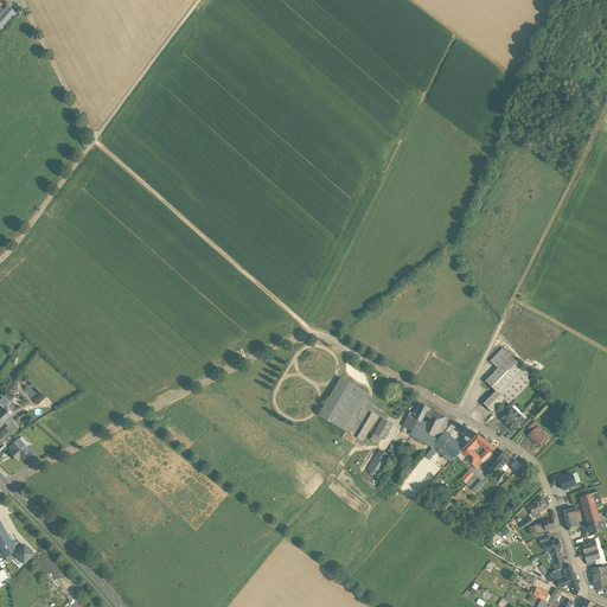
[(0,14),(0,32),(17,14),(7,6),(4,11),(0,14)]
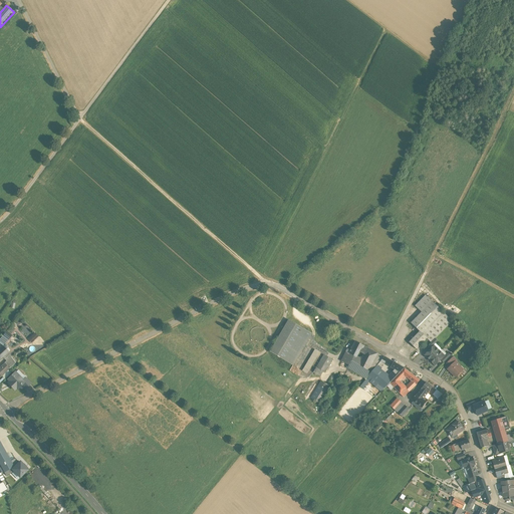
[(426,296),(415,306),(422,312),(432,302),(426,296)]
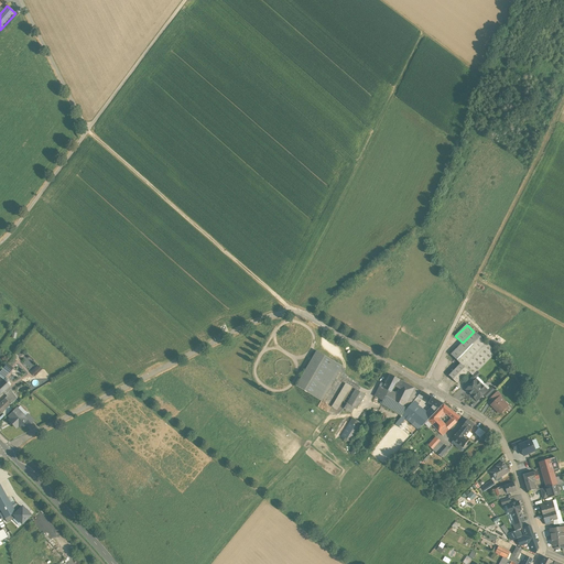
[(463,343),(451,355),(461,364),(448,376),(457,383),(468,371),(473,376),(496,353),(474,332),(463,343)]
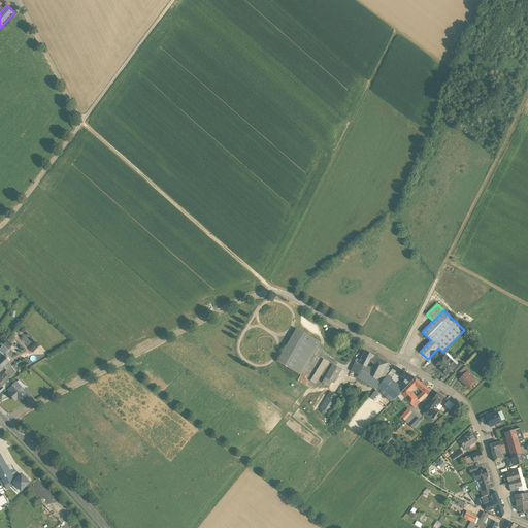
[(320,343),(296,330),(277,362),(300,375),(320,343)]
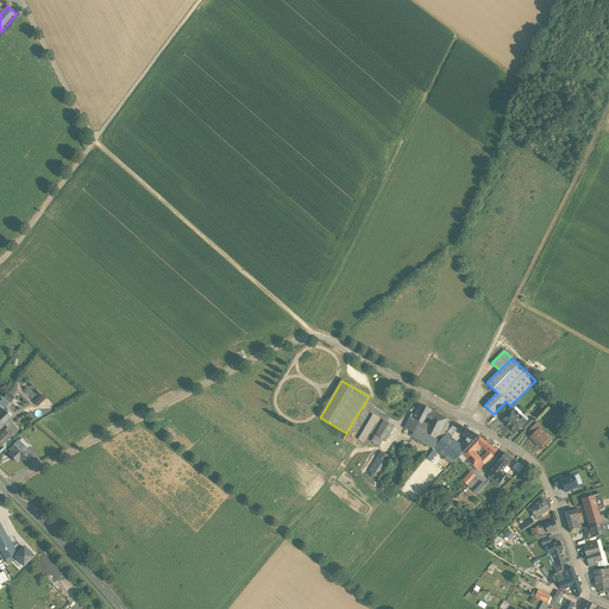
[(13,397),(7,393),(2,397),(10,402),(13,397)]
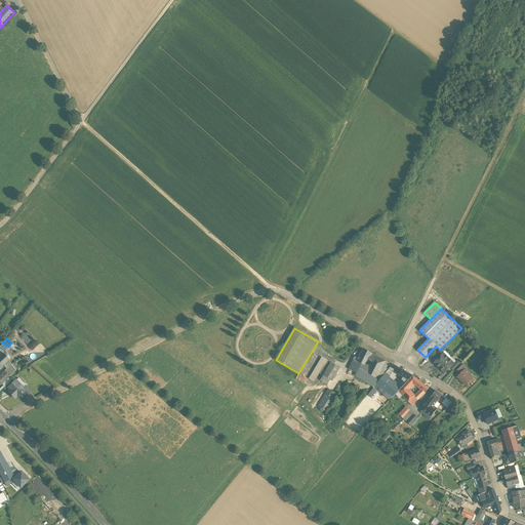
[(39,346),(34,341),(28,348),(33,352),(39,346)]
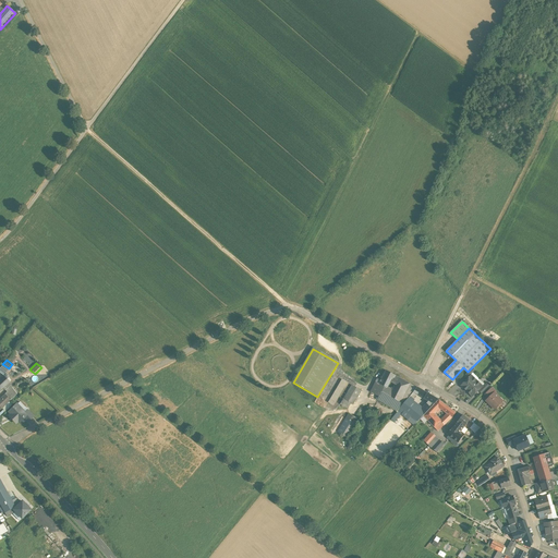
[(2,364),(0,367),(0,373),(3,376),(9,368),(2,364)]
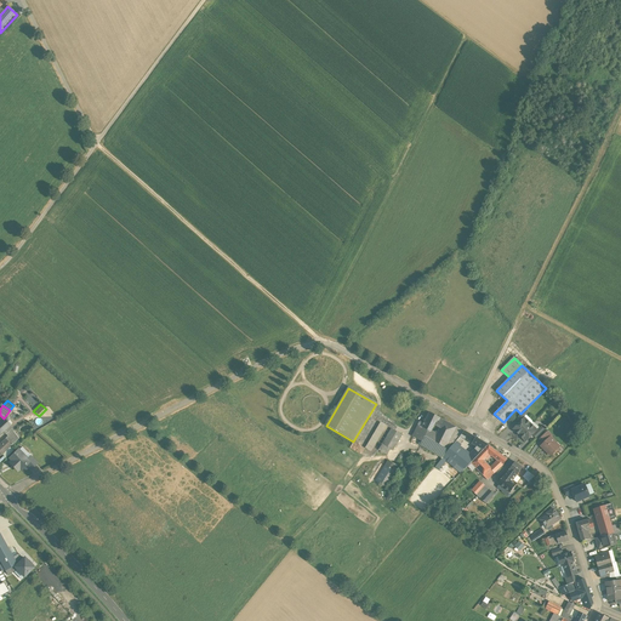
[(525,410),(516,420),(519,422),(529,412),(525,410)]
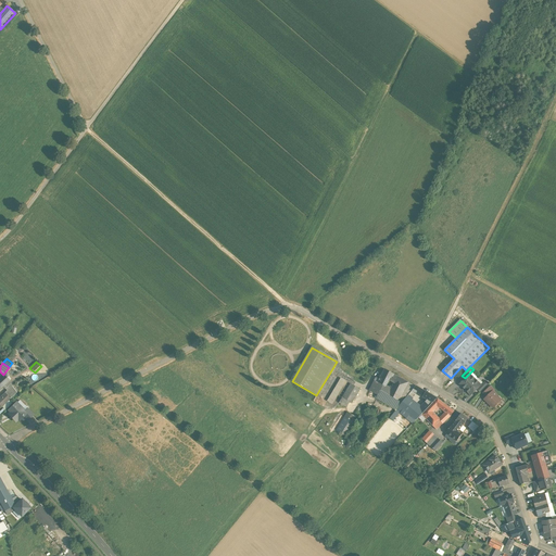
[(393,375),(384,370),(379,380),(378,383),(383,386),(386,382),(387,383),(390,378),(391,379),(393,375)]
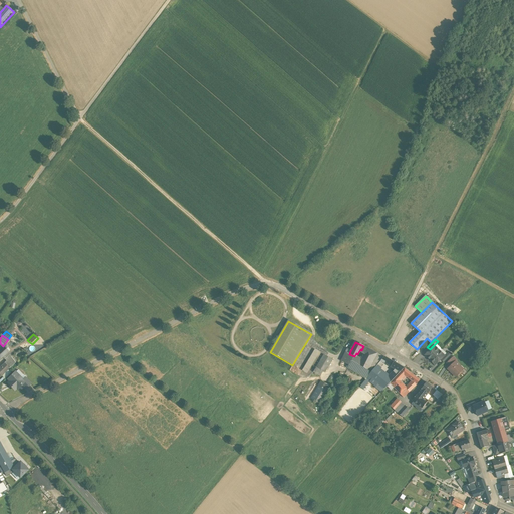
[(376,353),(363,346),(361,350),(365,352),(361,360),(361,363),(360,366),(368,371),(376,353)]
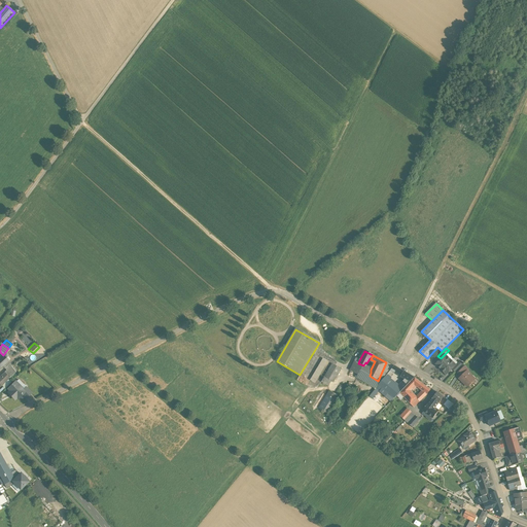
[(445,355),(435,364),(441,370),(450,360),(445,355)]
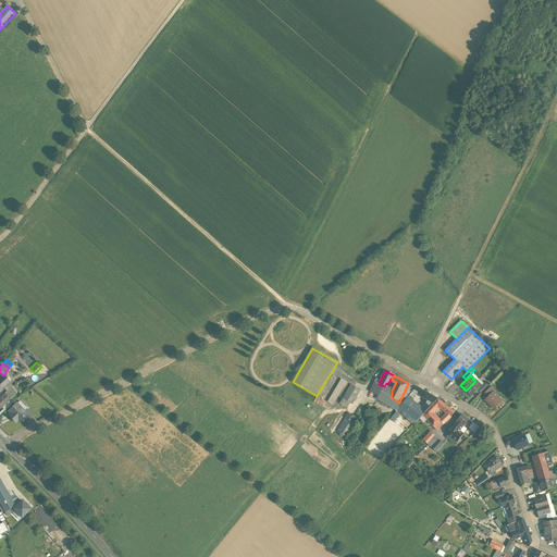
[(347,383),(341,379),(329,400),(333,404),(347,383)]
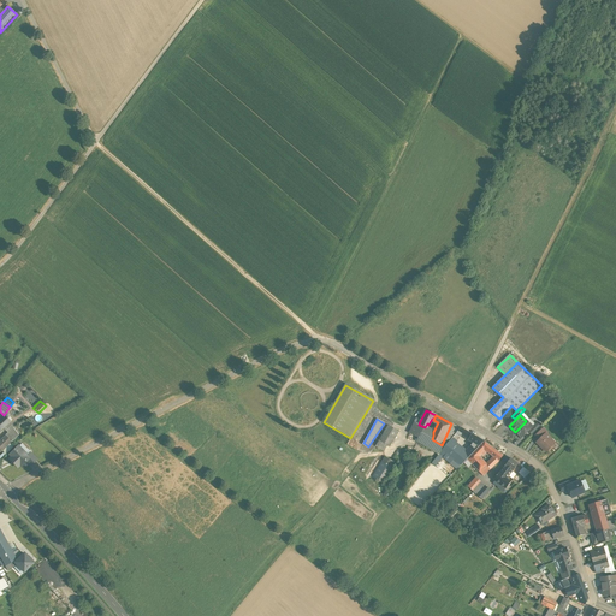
[(415,419),(409,433),(414,436),(419,425),(420,421),(415,419)]
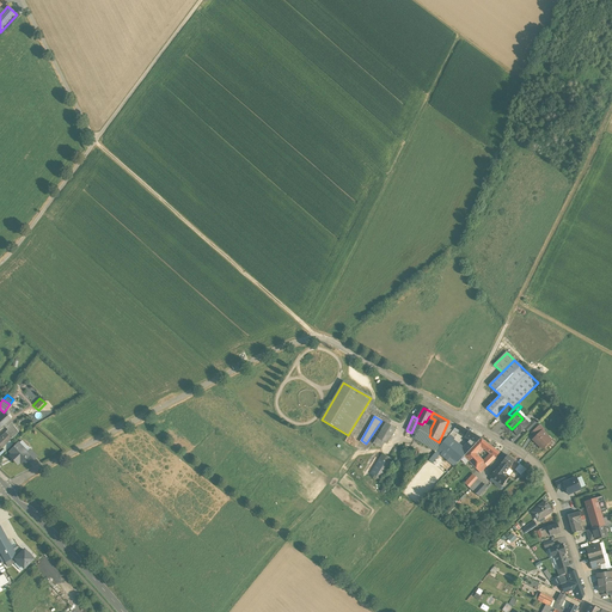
[(522,418),(512,429),(518,435),(528,424),(522,418)]
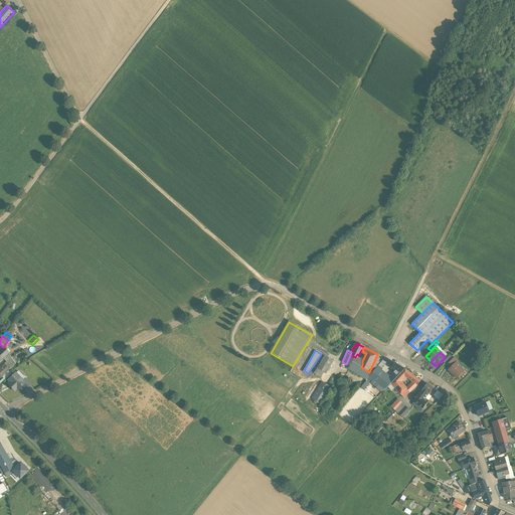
[(450,353),(442,361),(445,363),(452,356),(450,353)]
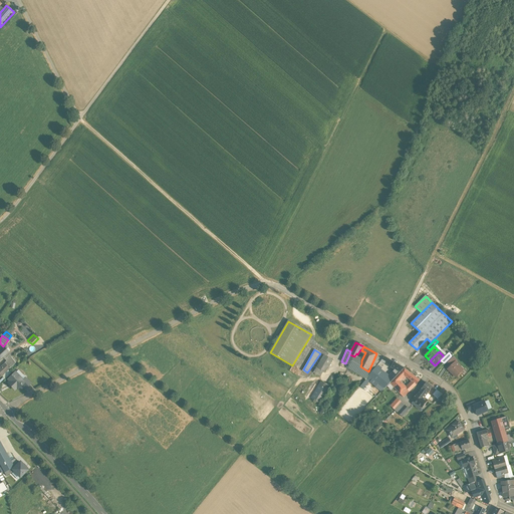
[(332,359),(324,354),(316,367),(323,371),(325,373),(332,359)]
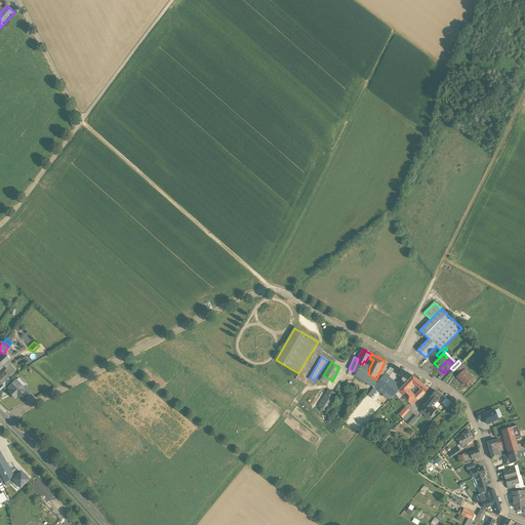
[(362,364),(357,362),(353,371),(357,373),(359,369),(362,364)]
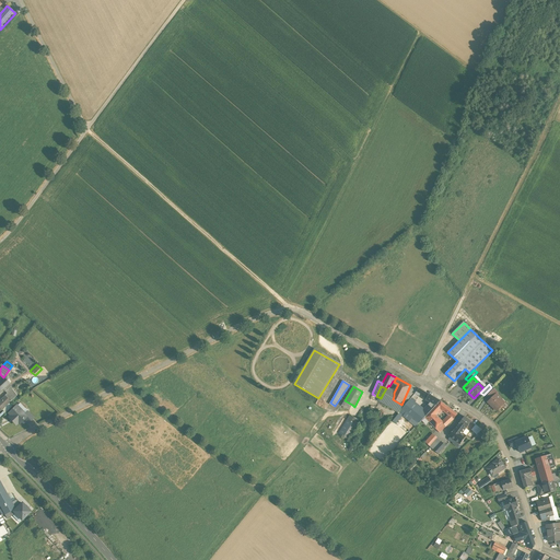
[(10,387),(6,392),(8,394),(4,396),(10,401),(16,396),(11,388),(10,387)]
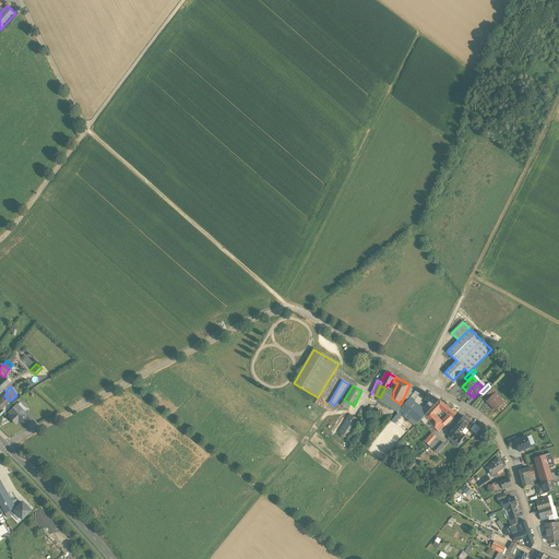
[(393,392),(385,388),(382,393),(392,399),(393,395),(393,392)]
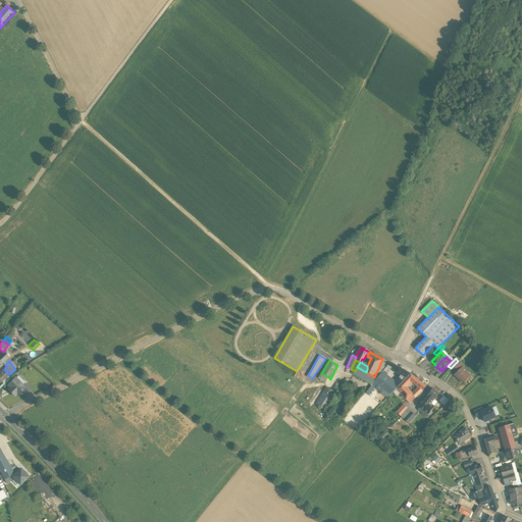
[(390,363),(381,374),(385,377),(390,369),(398,372),(400,368),(390,363)]
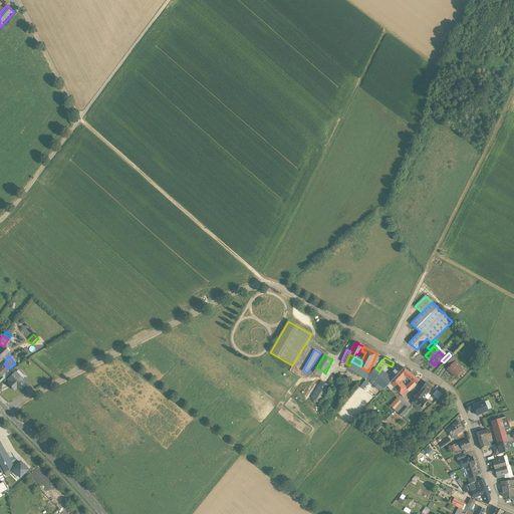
[(453,357),(447,363),(450,367),(455,362),(456,362),(457,361),(453,357)]
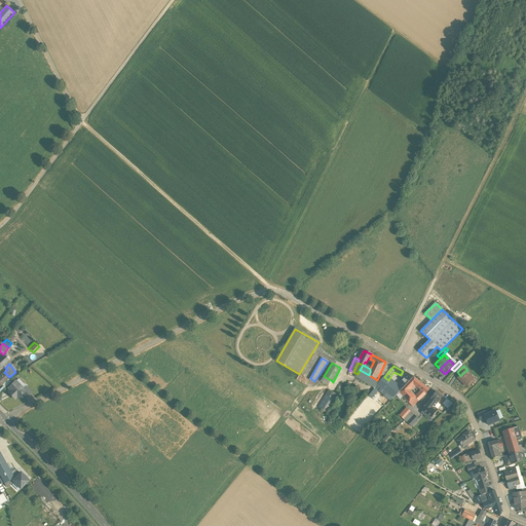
[(369,375),(360,370),(358,374),(355,377),(374,387),(378,380),(377,380),(369,375)]
